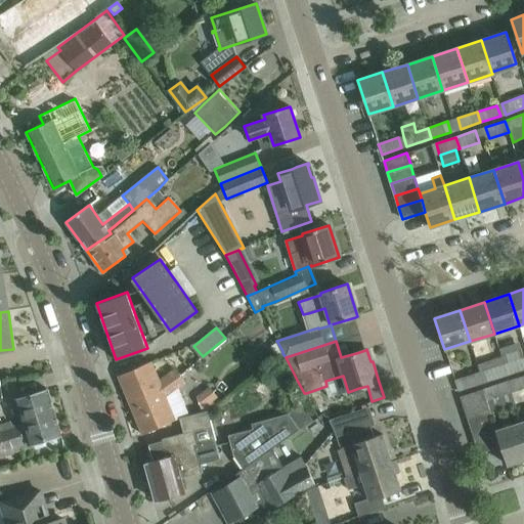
[(277,342),(270,347),(276,357),(282,353),(282,351),(277,342)]
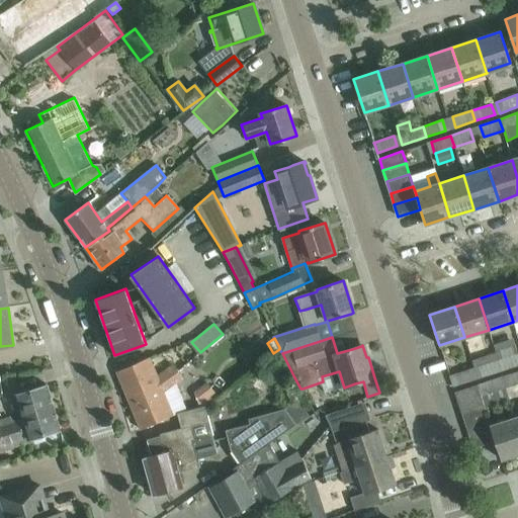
[(517,353),(517,354),(512,338),(493,344),(498,360),(502,370),(517,365),(517,353)]
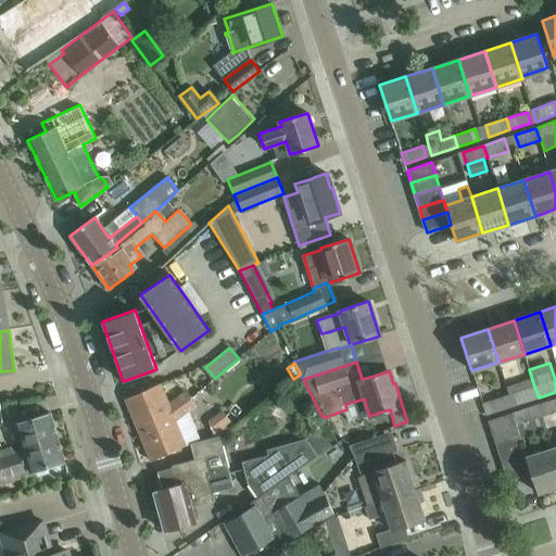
[(187,446),(190,443),(200,441),(188,413),(197,406),(186,392),(168,404),(160,383),(125,399),(151,462),(172,453),(187,446)]
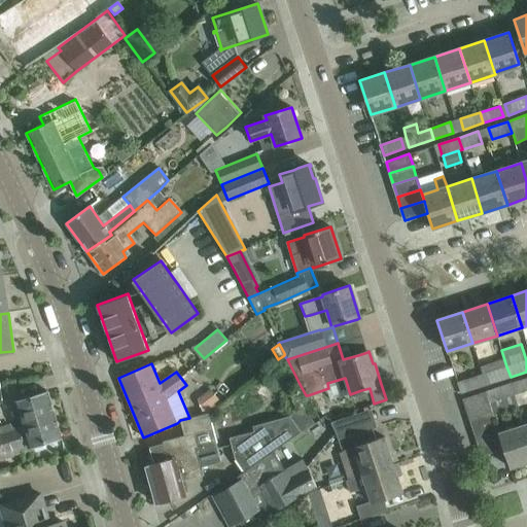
[(507,366),(488,373),(491,383),(511,377),(507,366)]
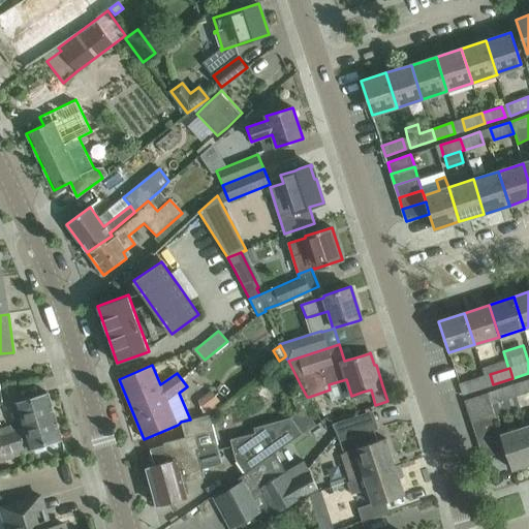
[(478,377),(459,384),(459,385),(462,395),(483,389),(478,377)]
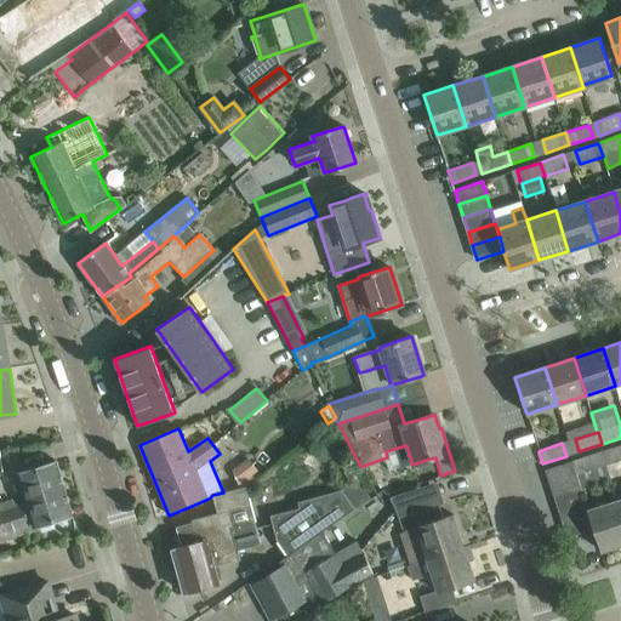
[(605,466),(620,460),(620,445),(600,453),(605,466)]
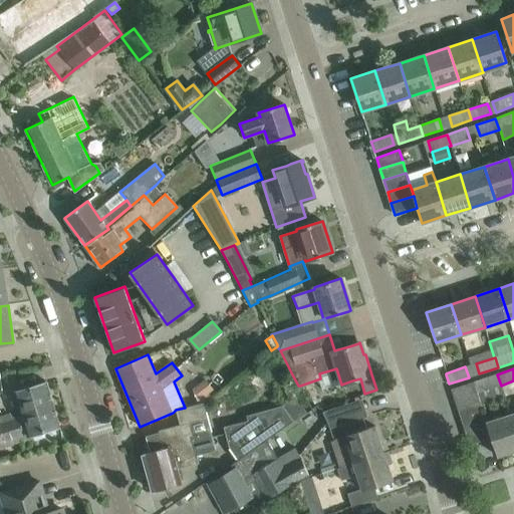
[(493,375),(473,381),(477,393),(477,394),(481,405),(482,407),(493,404),(489,389),(496,386),(493,375)]
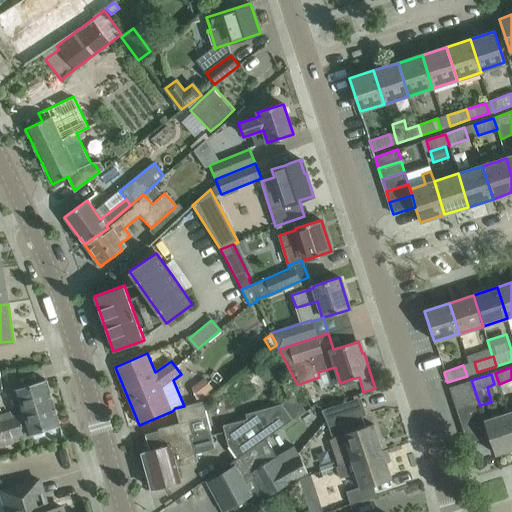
[(190,387),(200,402),(214,392),(203,377),(190,387)]
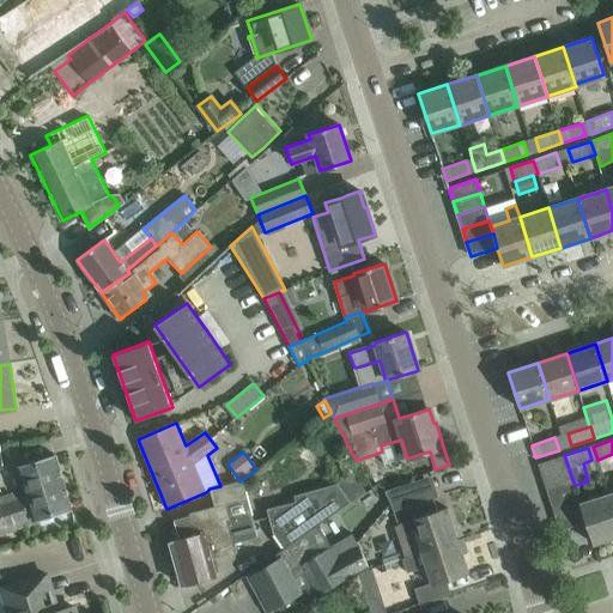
[(569,468),(564,455),(538,465),(542,478),(569,469),(569,468)]
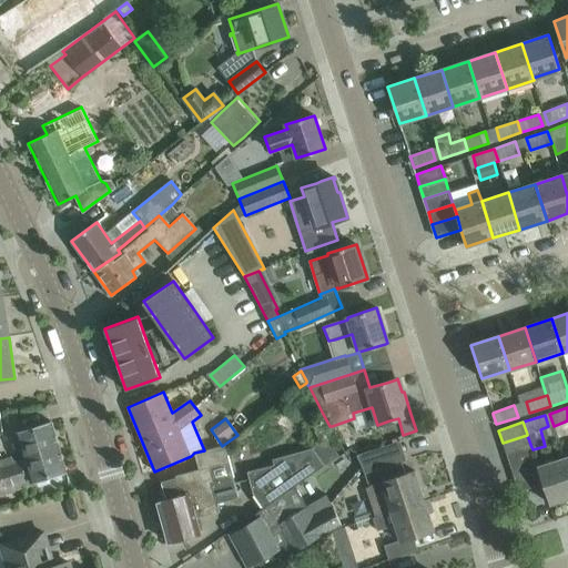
[(24,462),(0,467),(0,489),(67,470),(52,423),(16,434),(24,462)]
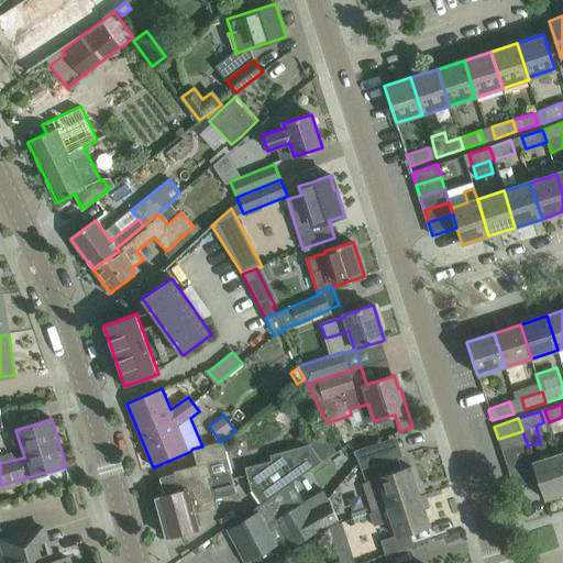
[(503,451),(527,443),(522,431),(498,439),(503,451)]
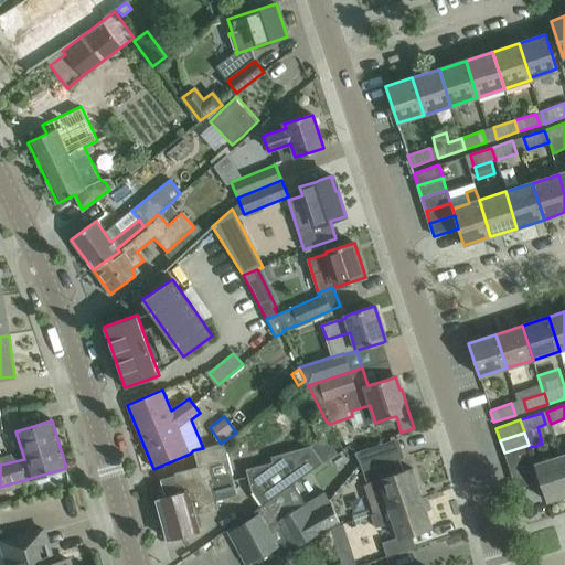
[(272,462),(246,469),(252,491),(262,505),(294,483),(337,454),(323,438),(310,446),(270,457),(272,462)]
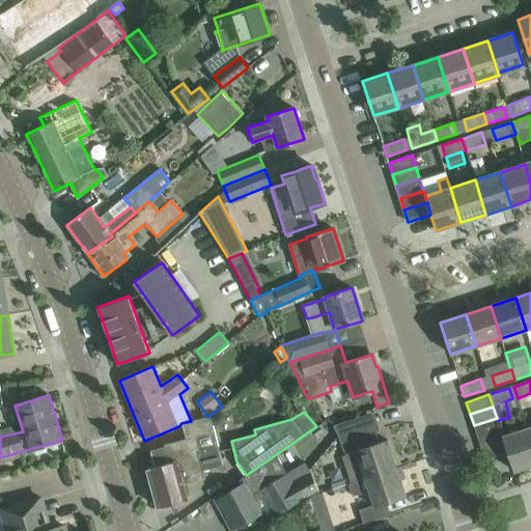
[(182,423),(186,439),(214,431),(210,417),(191,421),(182,423)]
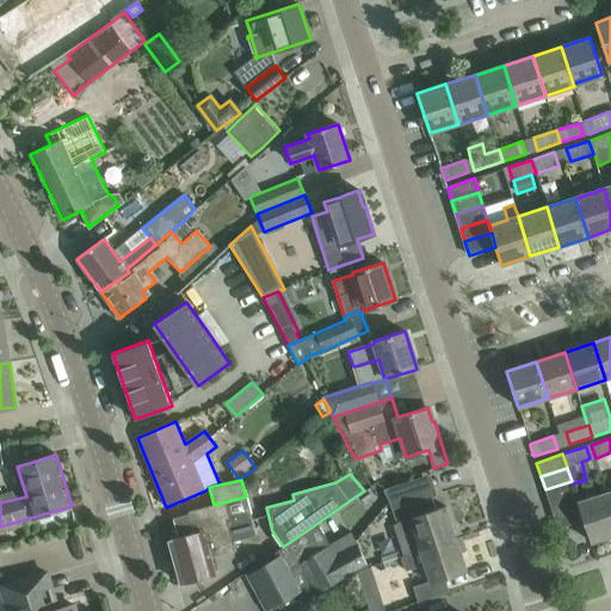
[(392,510),(396,523),(393,524),(402,556),(420,551),(457,538),(452,524),(450,524),(445,510),(446,508),(446,506),(436,510),(431,495),(421,499),(415,480),(383,489),(392,510)]
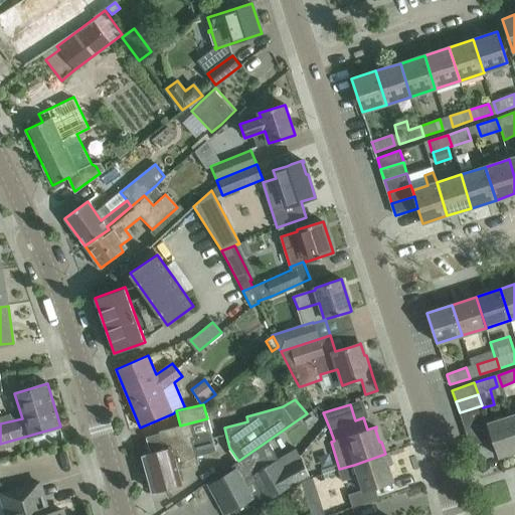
[(485,416),(483,407),(482,405),(460,412),(463,423),(485,416)]
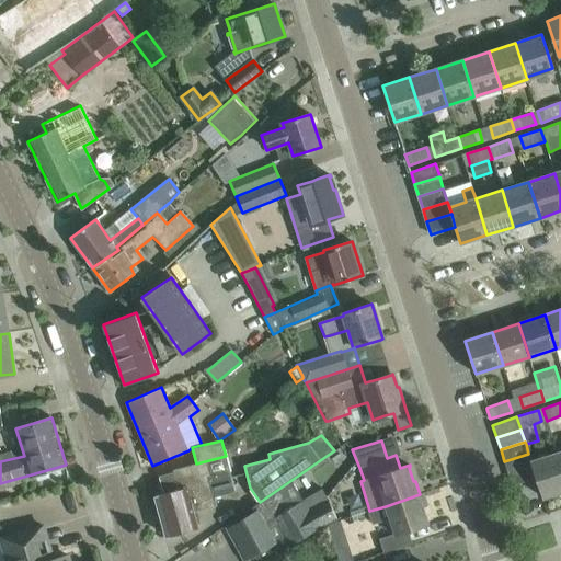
[(560,491),(560,464),(558,453),(531,461),(533,466),(536,478),(542,497),(560,491)]
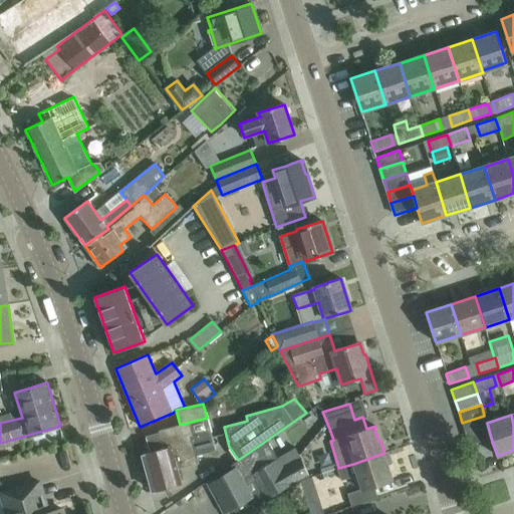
[(488,427),(487,423),(484,416),(462,423),(466,434),(488,427)]
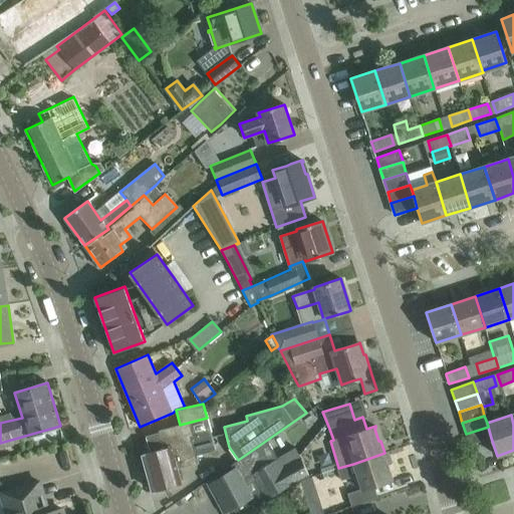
[(207,418),(180,425),(159,431),(160,433),(146,436),(151,453),(143,455),(153,491),(182,483),(177,464),(198,459),(197,456),(216,451),(207,418)]
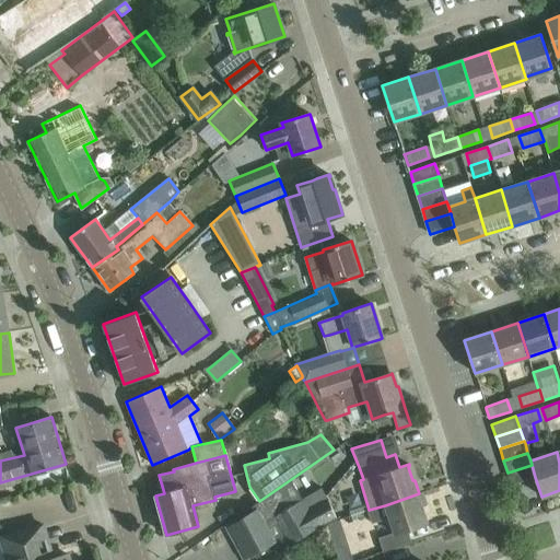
[(532,465),(508,473),(511,485),(535,477),(532,465)]
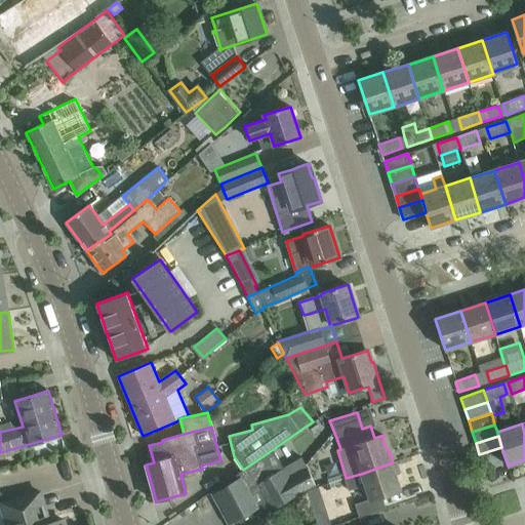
[(229,524),(236,520),(239,524),(246,524),(274,510),(273,508),(291,497),(306,491),(316,487),(307,467),(289,477),(273,449),(243,470),(237,475),(240,480),(216,492),(218,494),(213,497),(229,524)]
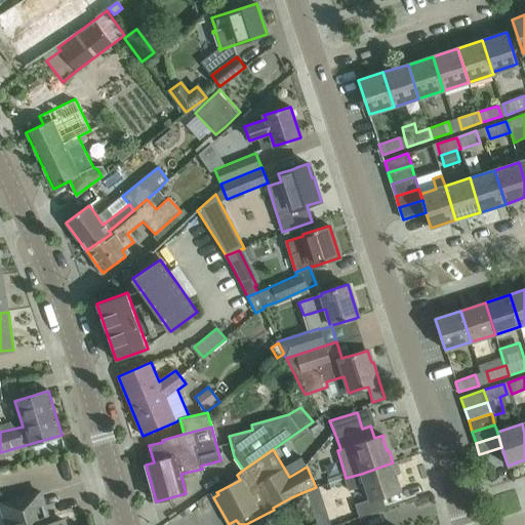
[(361,474),(346,478),(350,490),(365,485),(369,499),(354,505),(358,518),(366,515),(386,509),(382,496),(402,490),(401,488),(399,489),(395,476),(397,475),(393,462),(361,474)]
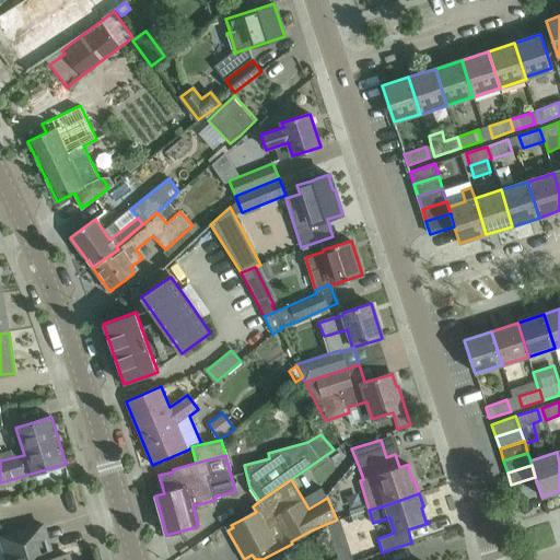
[(365,505),(349,511),(351,515),(368,510),(365,505)]
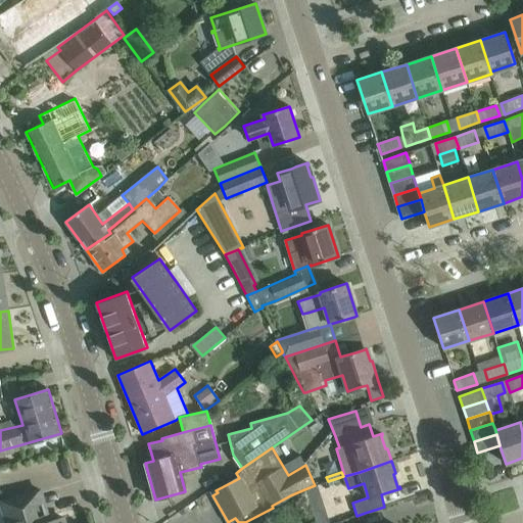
[(329,522),(317,484),(315,485),(304,489),(316,522),(329,522)]
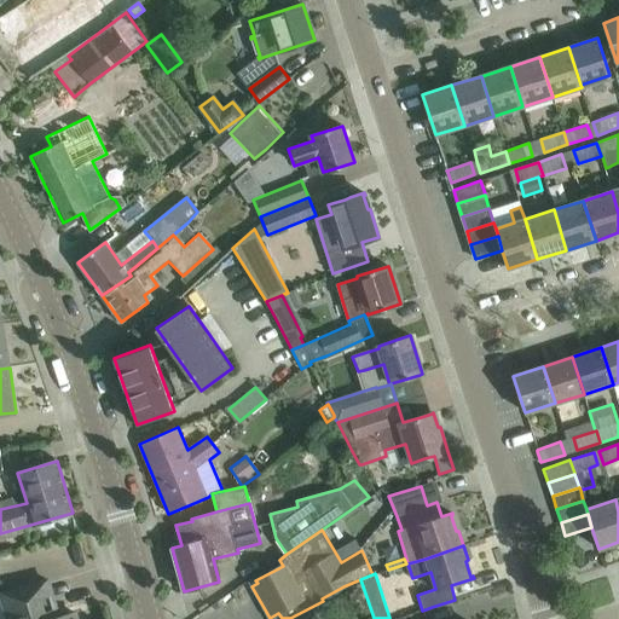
[(1,595),(7,618),(75,618),(75,613),(58,618),(47,582),(1,595)]
